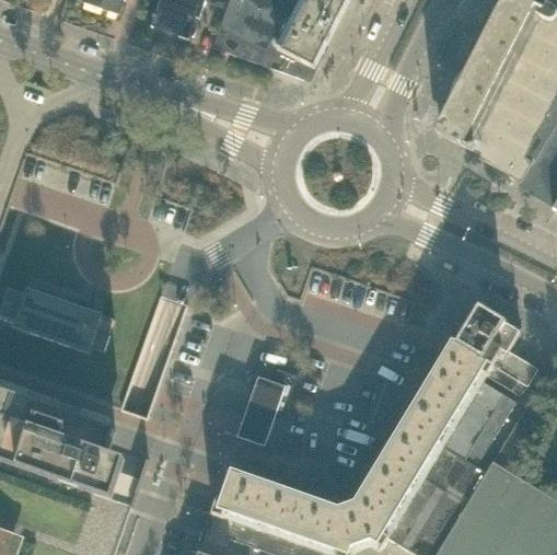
[(117,11),(120,0),(84,0),(117,11)]
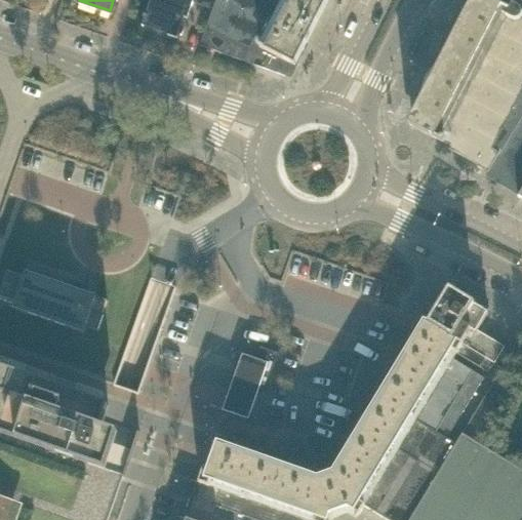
[(148,0),(145,11),(142,10),(141,13),(143,14),(141,21),(142,22),(142,21),(165,29),(165,30),(174,33),(174,32),(174,31),(181,12),(185,13),(191,0),(194,0),(211,5),(213,0),(148,0)]
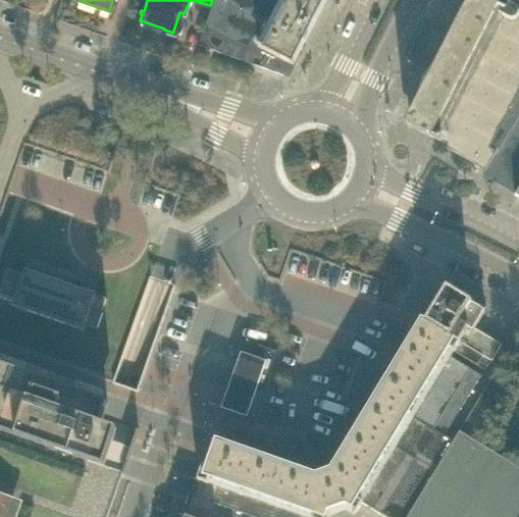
[(212,0),(210,5),(203,24),(197,40),(279,69),(279,70),(280,70),(316,0),(212,0)]
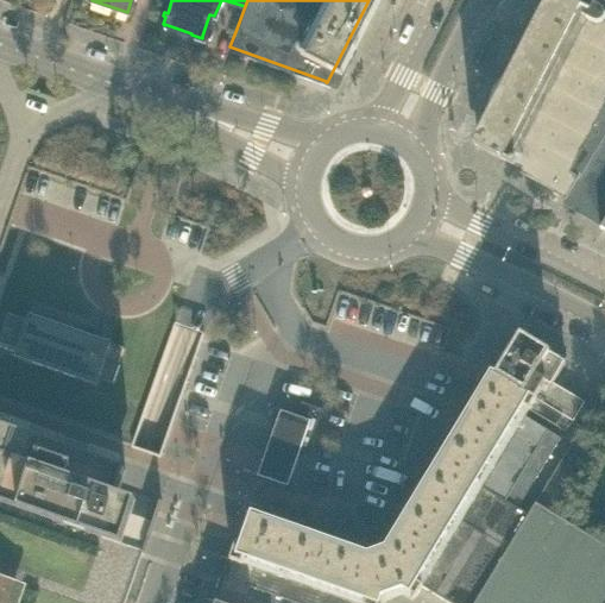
[(583,5),(574,0),(547,0),(514,67),(515,67),(509,79),(511,86),(504,101),(497,104),(491,115),(490,114),(476,142),(503,156),(520,164),(517,168),(518,169),(520,168),(554,189),(562,195),(578,171),(569,167),(604,94),(604,16),(603,14),(603,10),(602,6),(599,4),(592,0),(586,0),(583,5)]
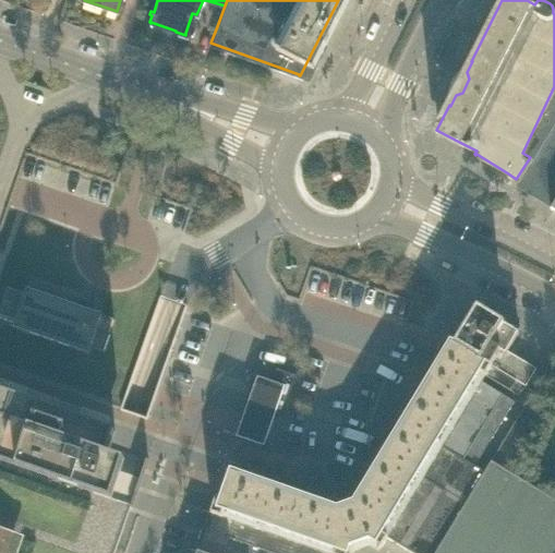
[(554,86),(522,153),(530,157),(516,179),(551,200),(554,193),(554,86)]
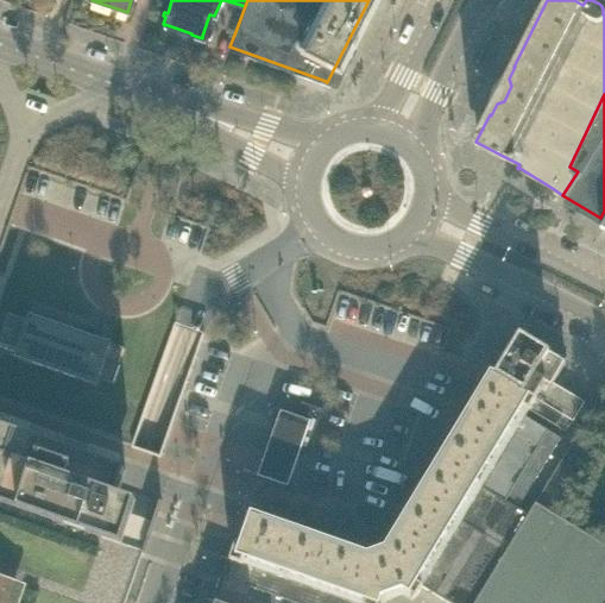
[(101,202),(119,207),(125,182),(107,177),(101,202)]
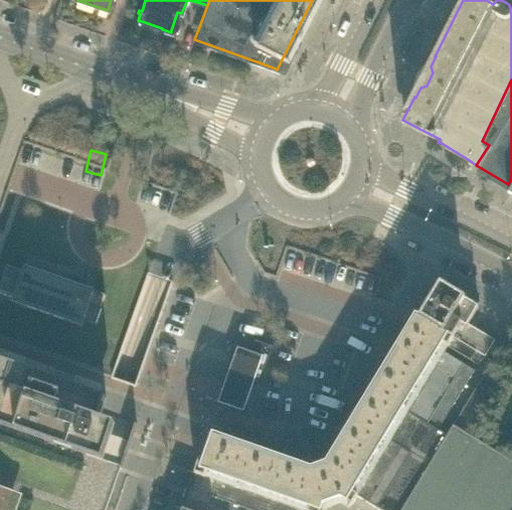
[(81,274),(78,282),(22,262),(20,268),(5,262),(0,276),(0,288),(13,293),(11,298),(79,322),(82,316),(94,320),(100,304),(99,303),(103,291),(93,287),(90,286),(93,278),(81,274)]
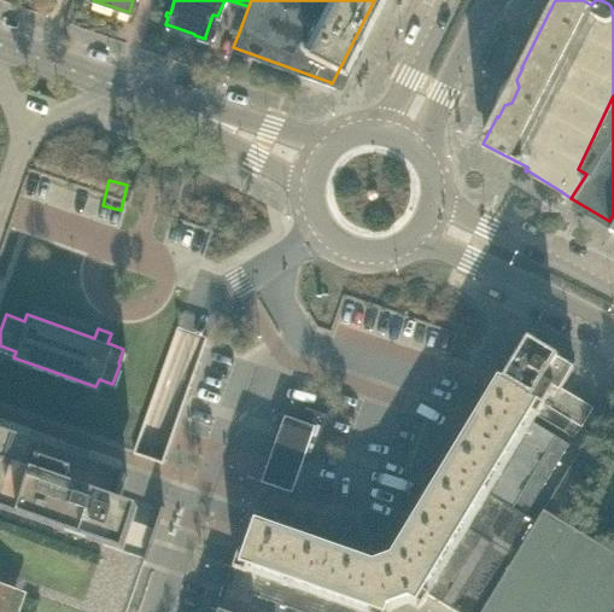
[(571,362),(555,353),(555,351),(526,333),(508,362),(503,359),(496,369),(498,373),(486,389),(389,549),(380,553),(372,555),(253,514),(241,546),(238,545),(216,606),(233,611),(253,611),(256,607),(269,611),(368,611),(372,611),(380,611),(385,600),(397,595),(407,592),(420,600),(426,589),(449,604),(449,605),(462,611),(461,611),(613,611),(613,549),(590,535),(584,531),(557,516),(541,505),(534,517),(525,511),(568,439),(536,420),(541,413),(572,432),(591,403),(590,402),(589,402),(559,384),(571,362)]
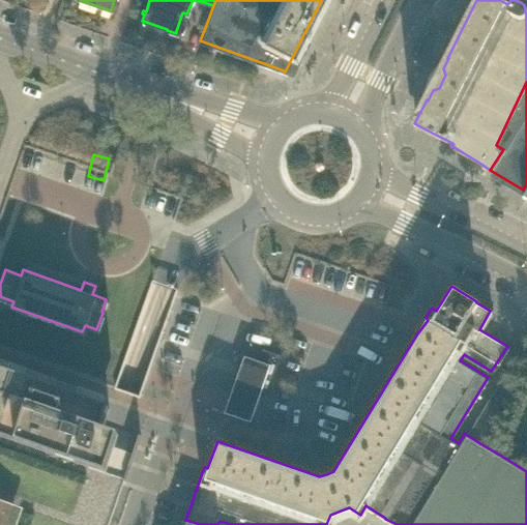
[(241,358),(222,415),(246,424),(259,388),(265,390),(279,352),(261,346),(255,362),(241,358)]
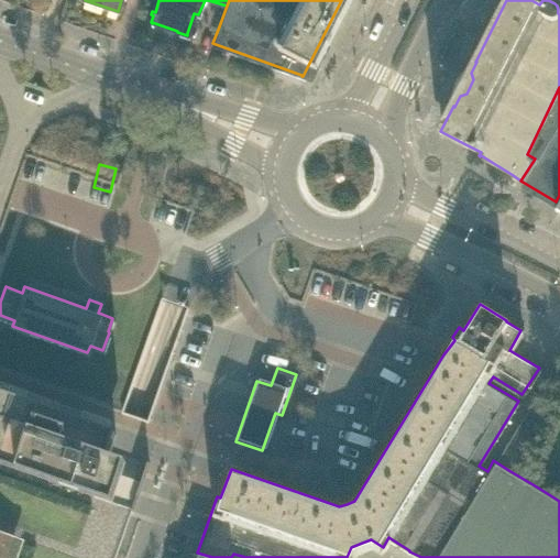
[(0,557),(100,557),(105,547),(107,539),(120,503),(125,505),(129,506),(130,506),(140,479),(129,474),(118,471),(109,468),(101,466),(101,465),(113,430),(8,393),(0,390),(0,557)]
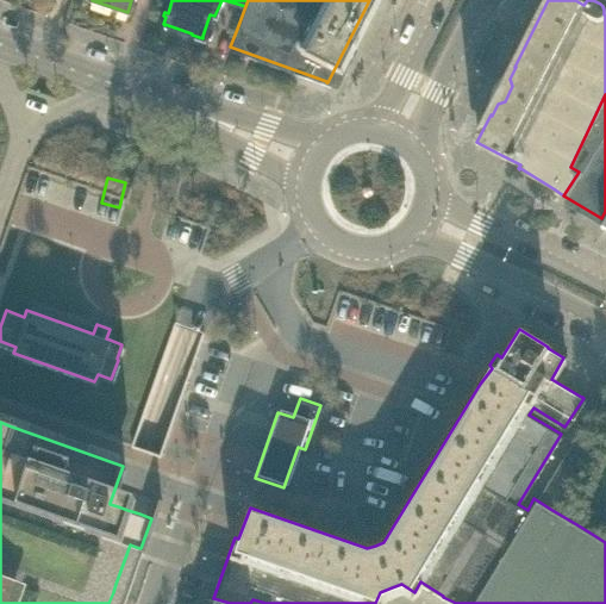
[(567,444),(583,454),(587,447),(572,437),(567,444)]
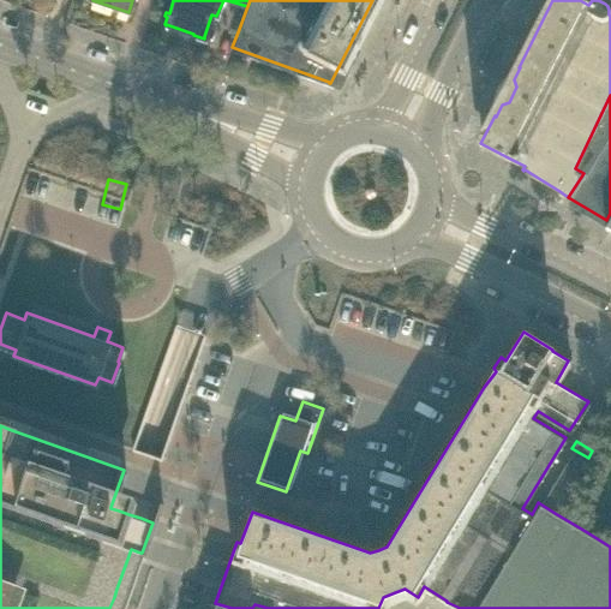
[(583,465),(588,458),(571,448),(568,455),(583,465)]
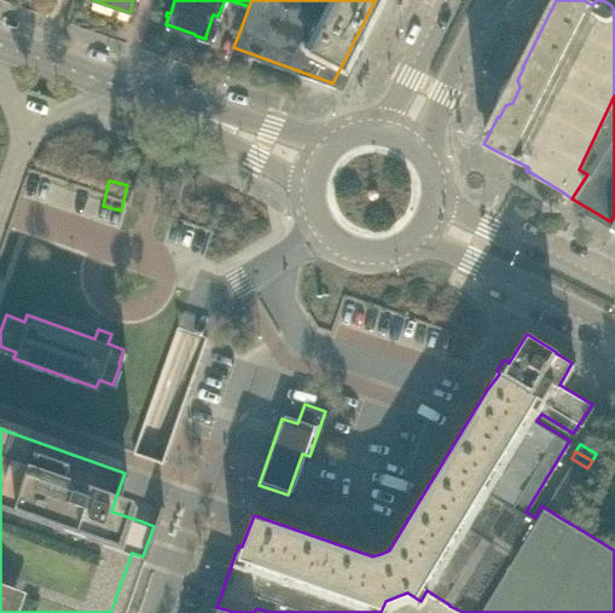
[(584,474),(587,468),(572,458),(567,464),(584,474)]
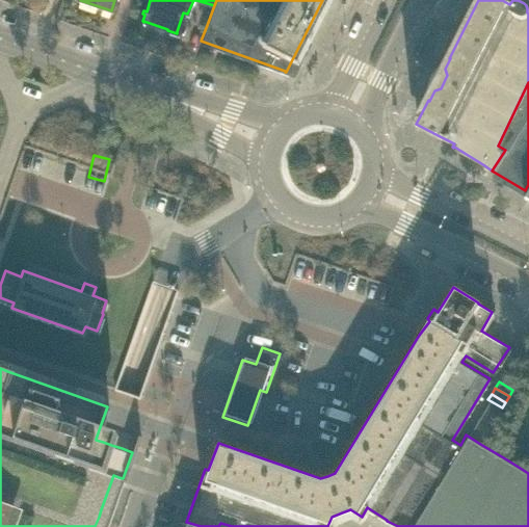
[(498,414),(502,407),(487,399),(484,405),(498,414)]
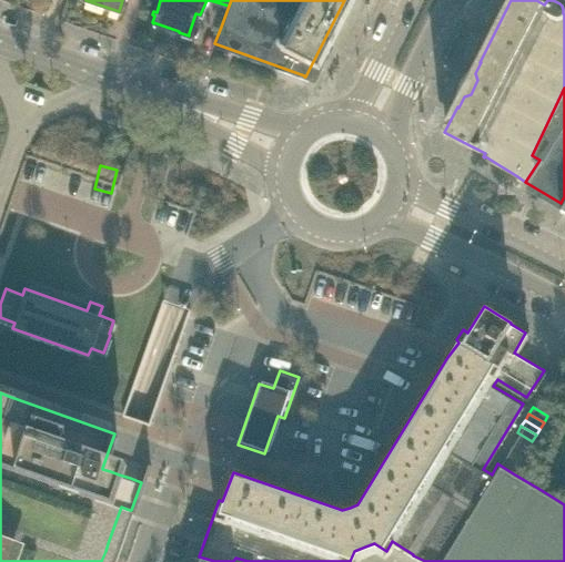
[(528,448),(532,441),(517,432),(513,439),(528,448)]
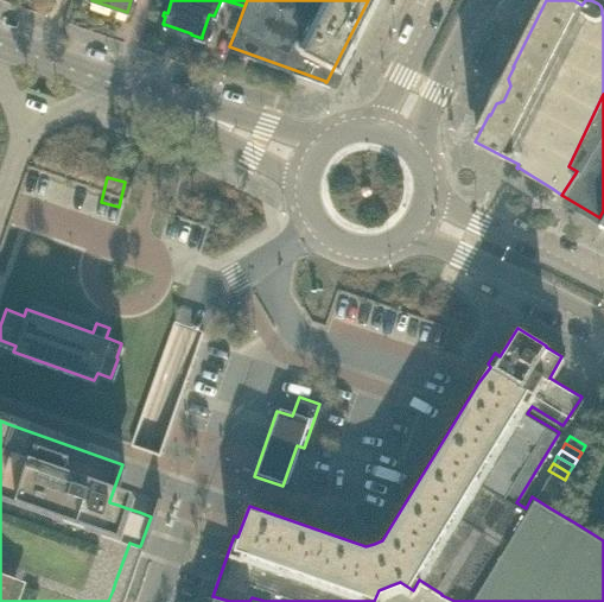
[(560,486),(565,480),(548,470),(545,476),(560,486)]
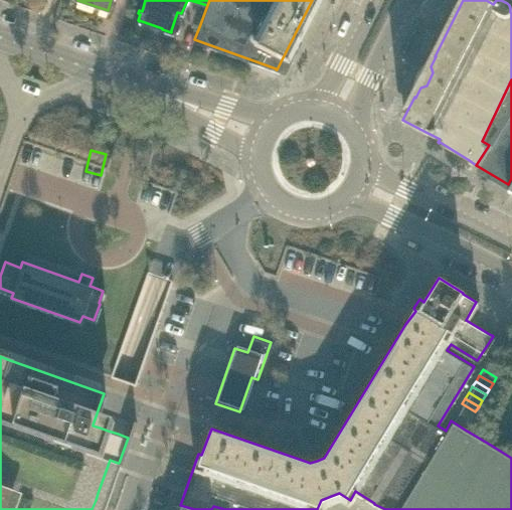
[(472,417),(475,411),(462,403),(458,409),(472,417)]
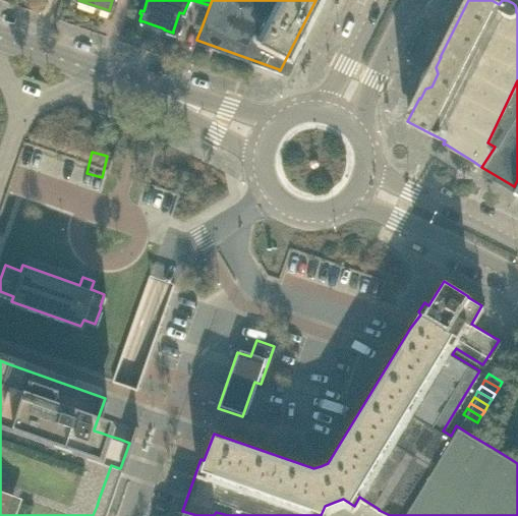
[(473,428),(477,422),(463,414),(460,420),(473,428)]
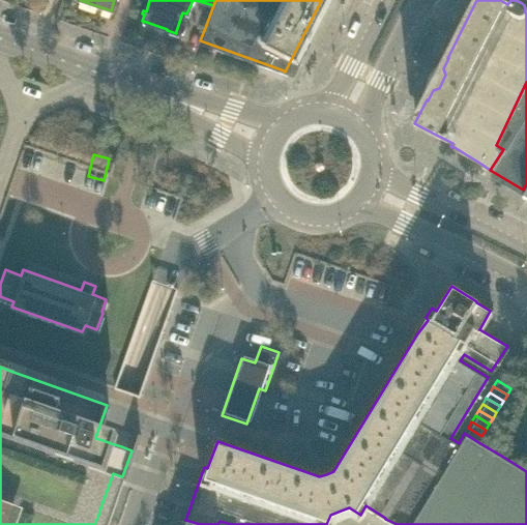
[(478,442),(481,436),(468,428),(464,433),(478,442)]
